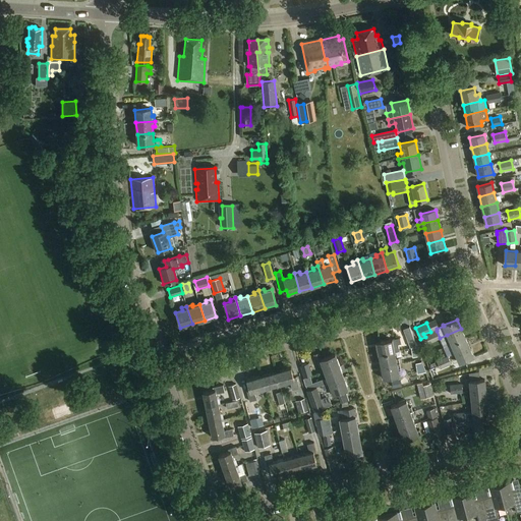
[(447,335),(451,344),(465,338),(461,329),(447,335)]
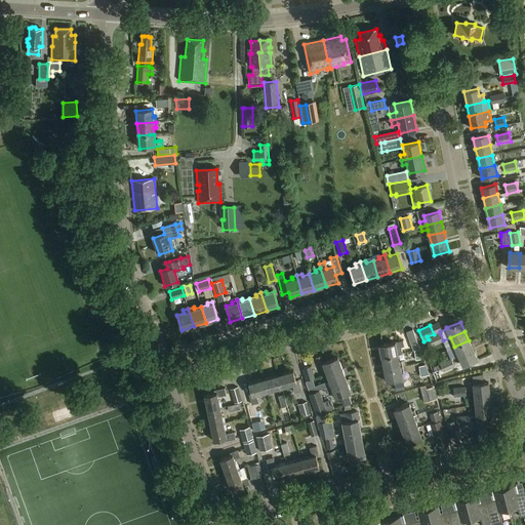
[(432,347),(444,341),(443,340),(440,333),(429,337),(432,347)]
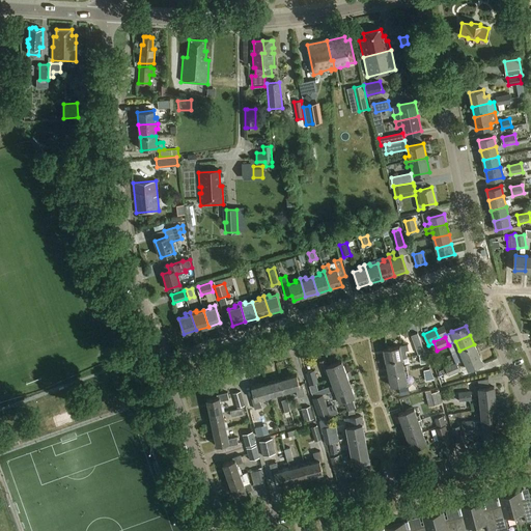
[(414,342),(414,343),(418,355),(423,353),(424,352),(420,340),(414,342)]
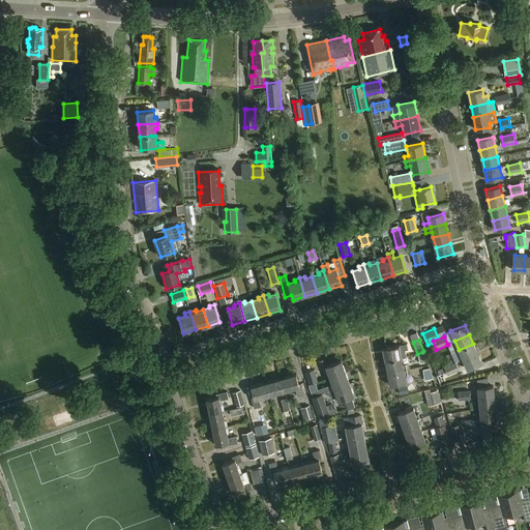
[(407,344),(383,348),(385,361),(402,357),(407,357),(405,350),(408,349),(407,344)]
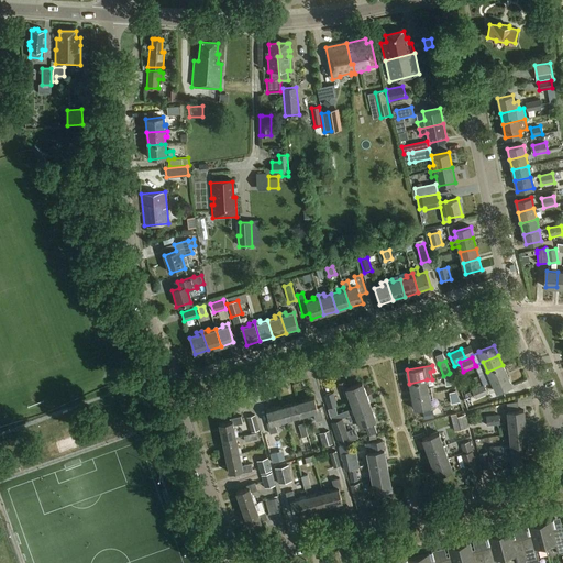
[(507,376),(503,365),(487,372),(492,383),(507,376)]
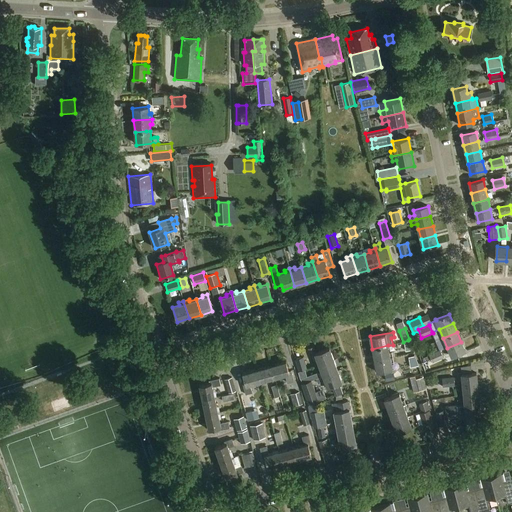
[(461,342),(447,348),(451,357),(465,351),(461,342)]
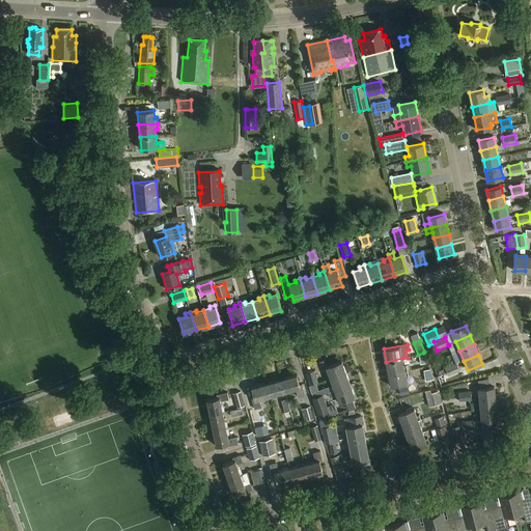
[(386,362),(389,373),(410,370),(410,369),(408,370),(407,365),(403,365),(402,358),(386,362)]
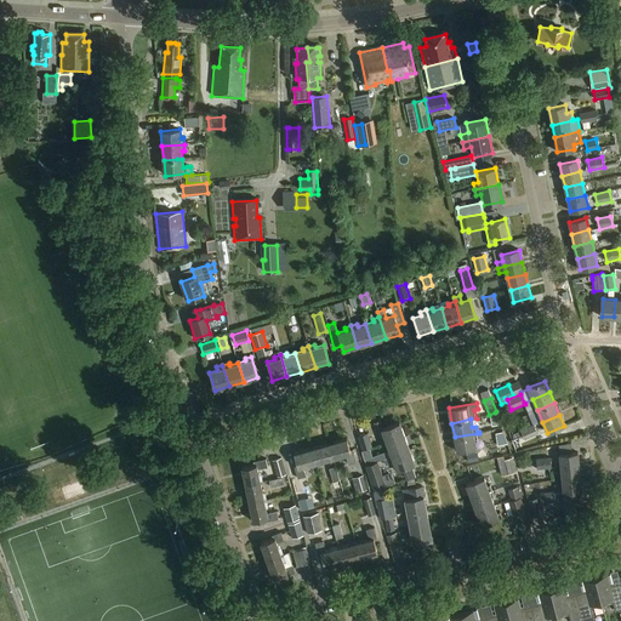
[(381,421),(374,423),(376,431),(383,428),(381,421)]
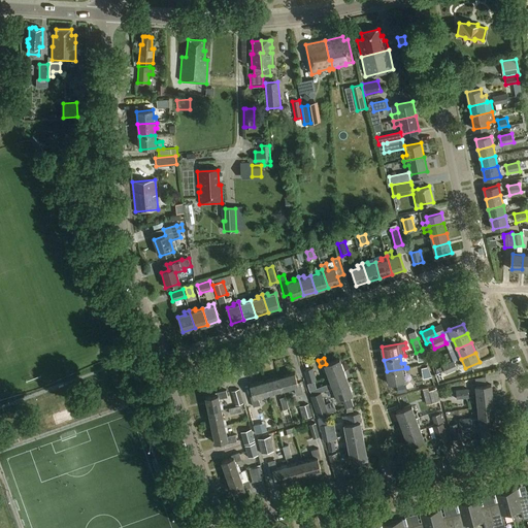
[(326,370),(329,376),(344,370),(339,359),(322,366),(324,371),(326,370)]
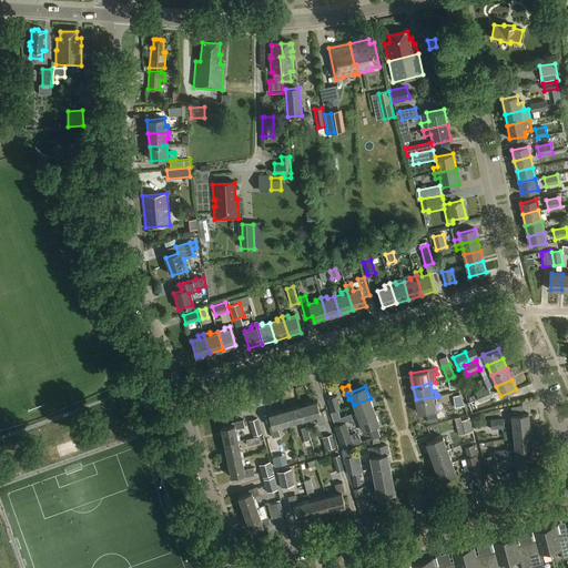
[(479,403),(493,397),(488,388),(476,394),(479,403)]
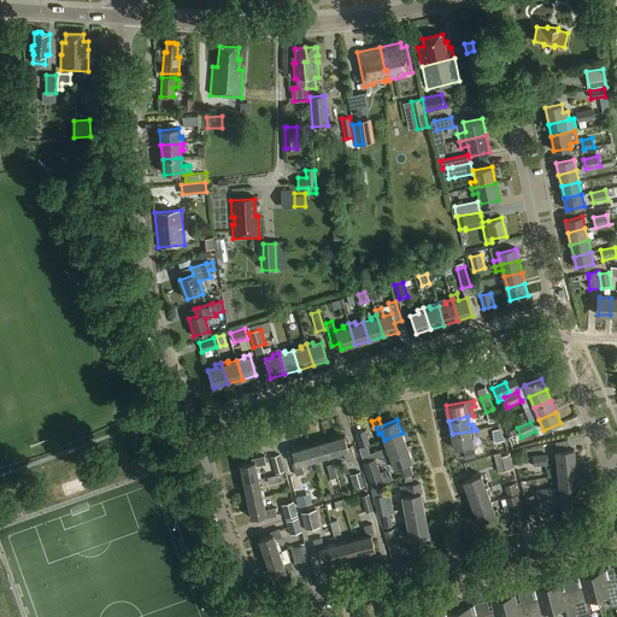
[(494,444),(505,441),(500,429),(492,430),(494,444)]
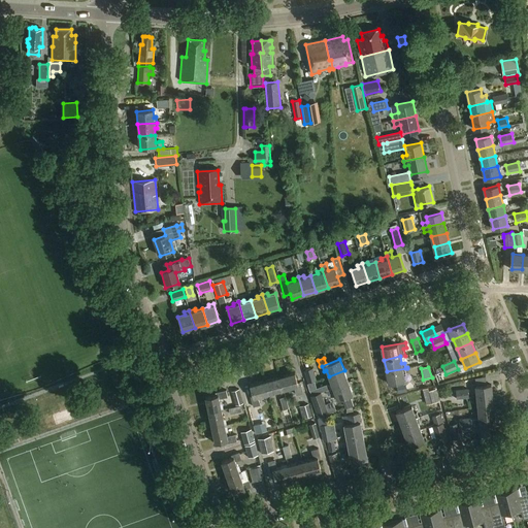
[(407,368),(387,371),(389,384),(405,381),(403,374),(406,373),(406,374),(408,373),(407,368)]
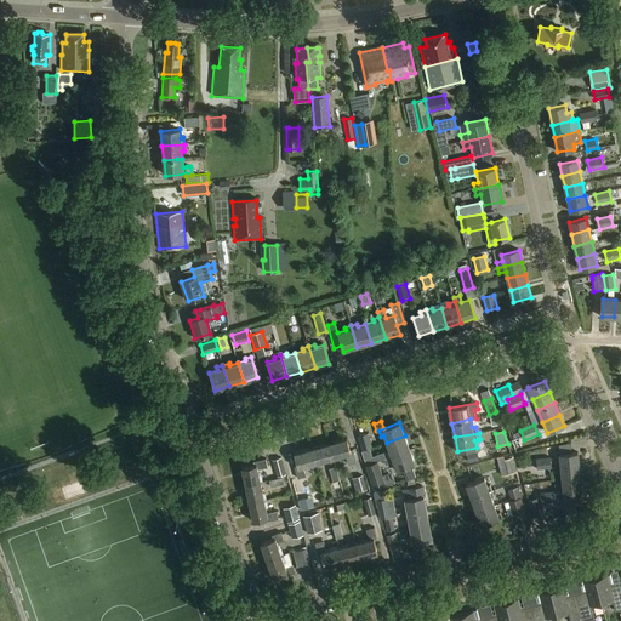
[(363,451),(371,449),(368,436),(359,438),(363,451)]
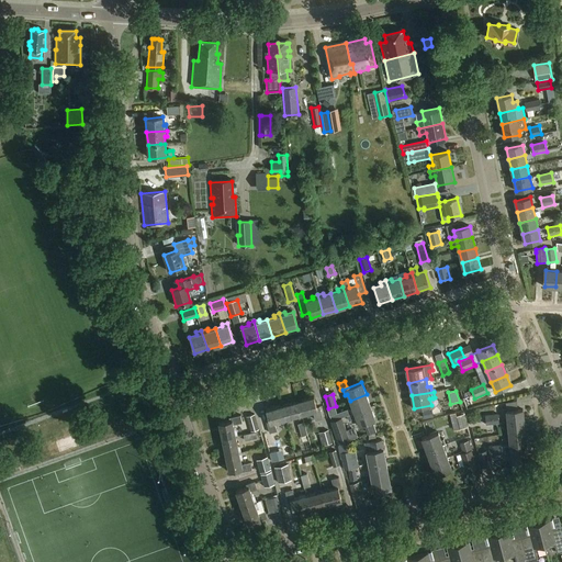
[(352,408),(330,416),(333,422),(341,418),(347,416),(351,414),(371,407),(367,394),(350,401),(352,408)]
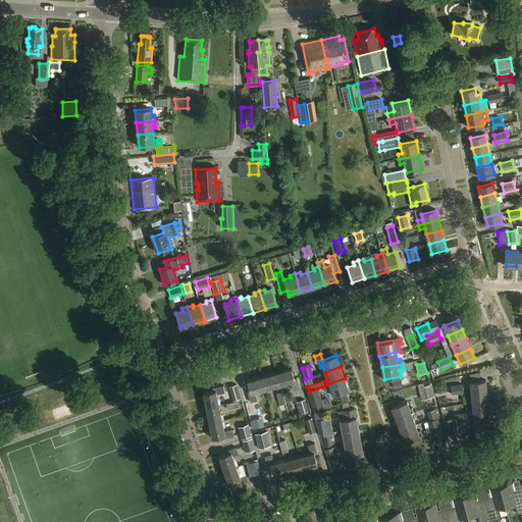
[(292,369),(276,373),(279,385),(291,382),(293,390),(300,388),(297,378),(295,379),(292,369)]
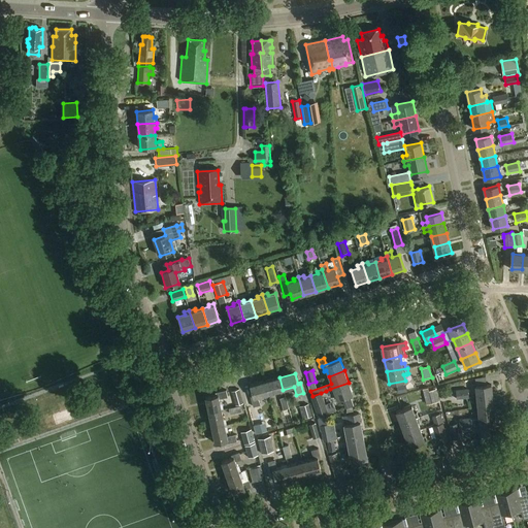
[(279,377),(265,382),(268,394),(283,390),(279,377)]
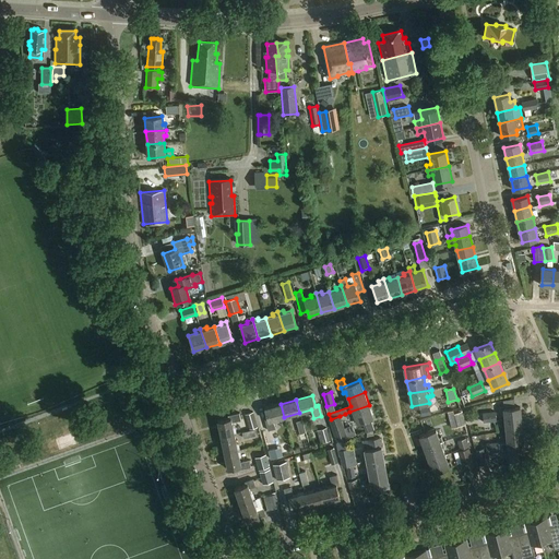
[(284,417),(281,404),(265,408),(268,419),(265,420),(269,431),(275,429),(273,420),(284,417)]
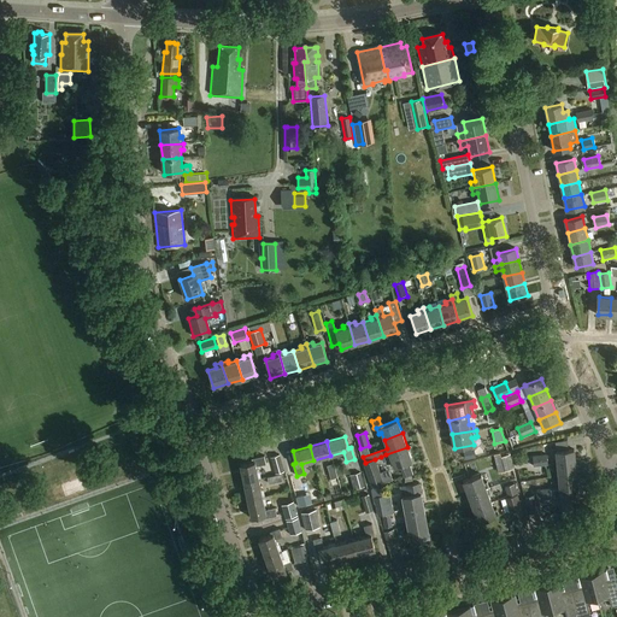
[(407,447),(386,454),(388,460),(391,459),(394,468),(412,462),(407,447)]
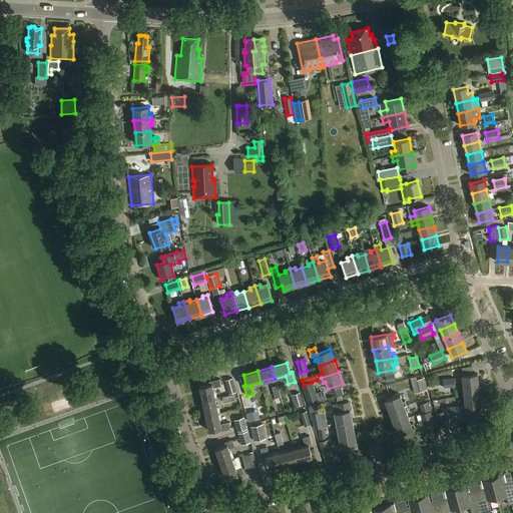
[(463,375),(464,386),(478,384),(477,374),(463,375)]
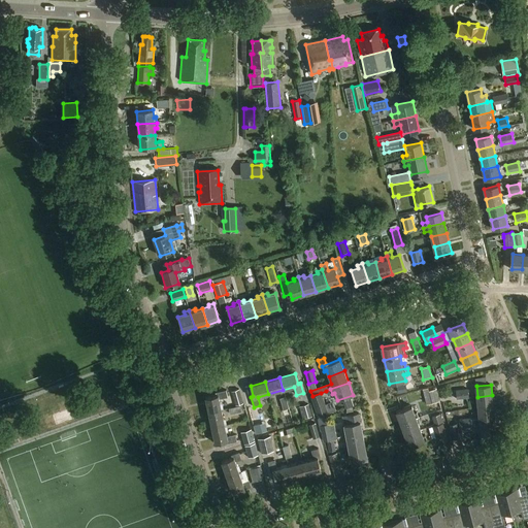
[(436,389),(429,391),(428,388),(422,389),(425,397),(430,395),(432,403),(439,401),(436,389)]
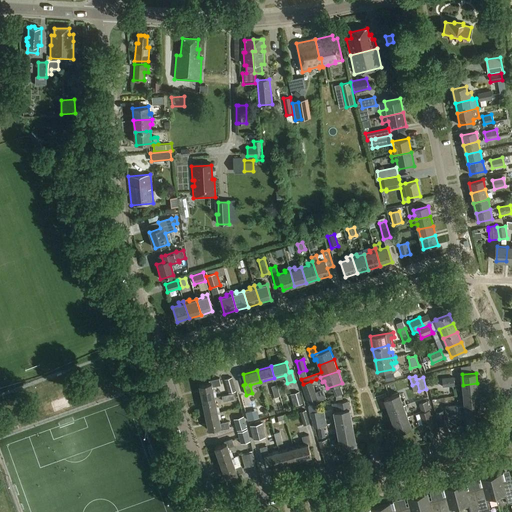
[(443,387),(455,386),(454,377),(442,378),(443,387)]
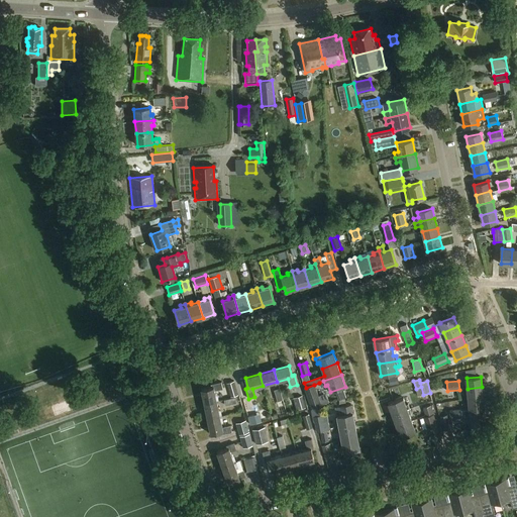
[(231,398),(238,395),(234,382),(227,384),(231,398)]
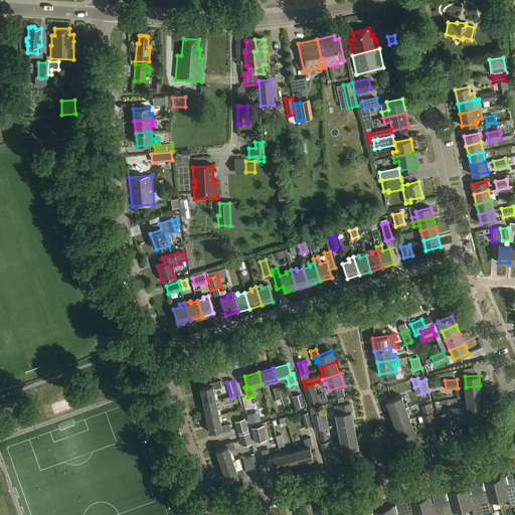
[(201,388),(204,402),(216,400),(213,389),(222,388),(220,381),(210,383),(210,385),(201,388)]
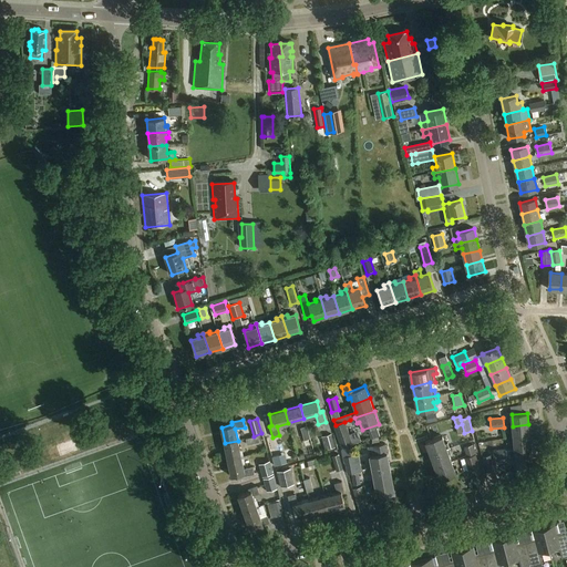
[(336,425),(333,425),(341,449),(353,445),(344,422),(336,425)]
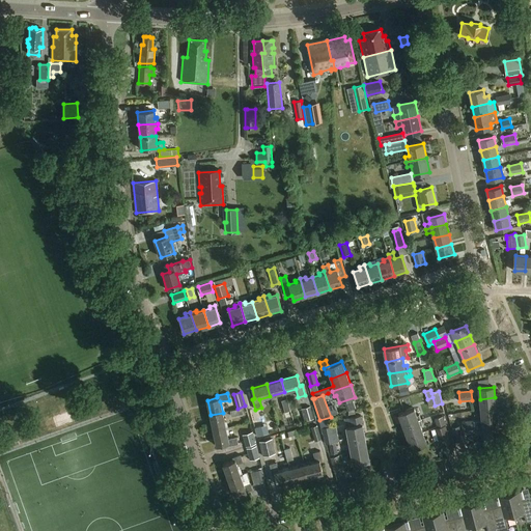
[(480,399),(481,410),(496,408),(495,397),(480,399)]
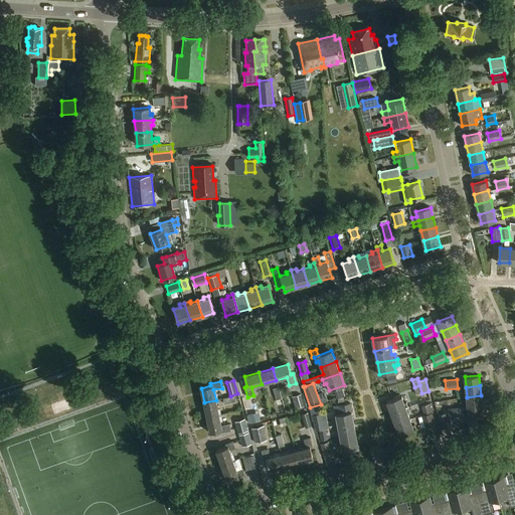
[(277,400),(282,398),(279,387),(273,388),(277,400)]
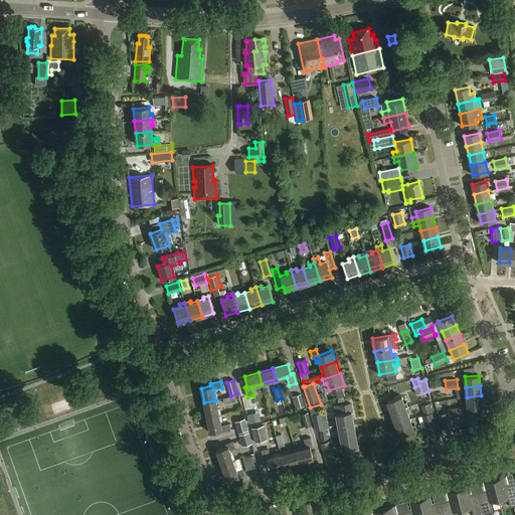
[(296,408),(304,406),(301,394),(292,396),(296,408)]
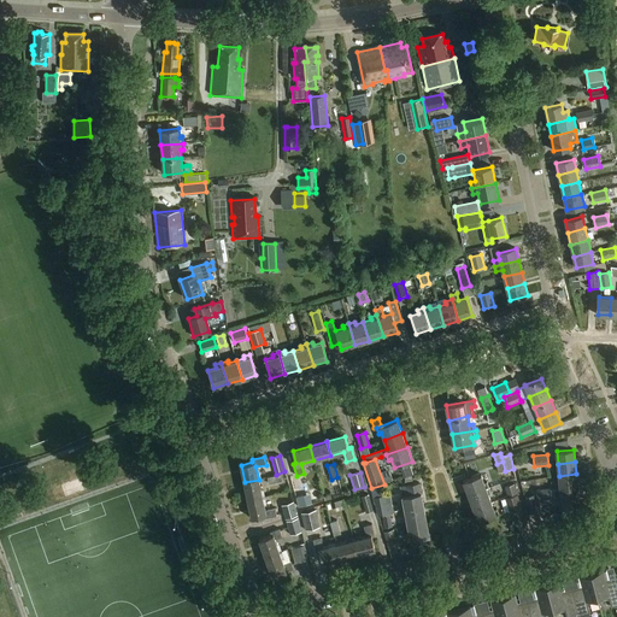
[(559,476),(560,488),(577,486),(576,474),(559,476)]
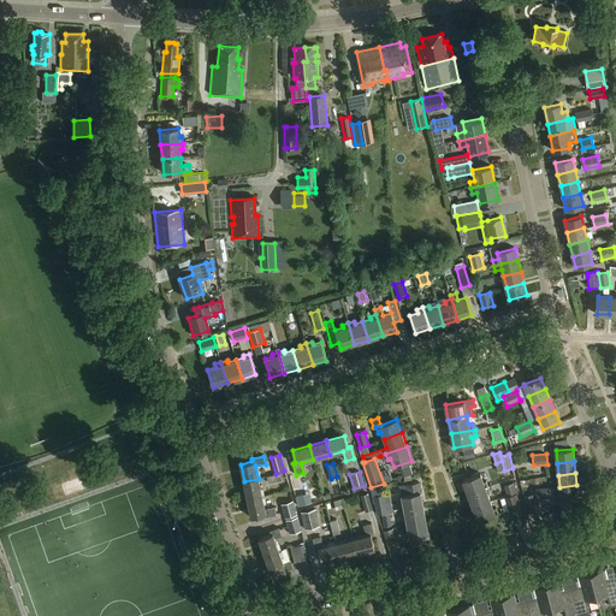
[(268,484),(282,480),(280,474),(267,477),(268,484)]
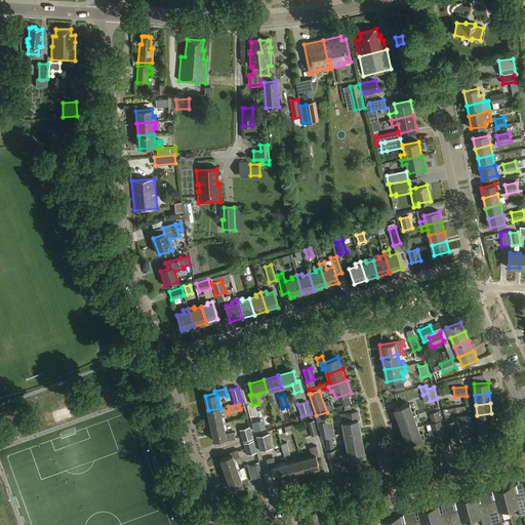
[(394,409),(398,421),(416,415),(414,409),(412,410),(409,404),(394,409)]
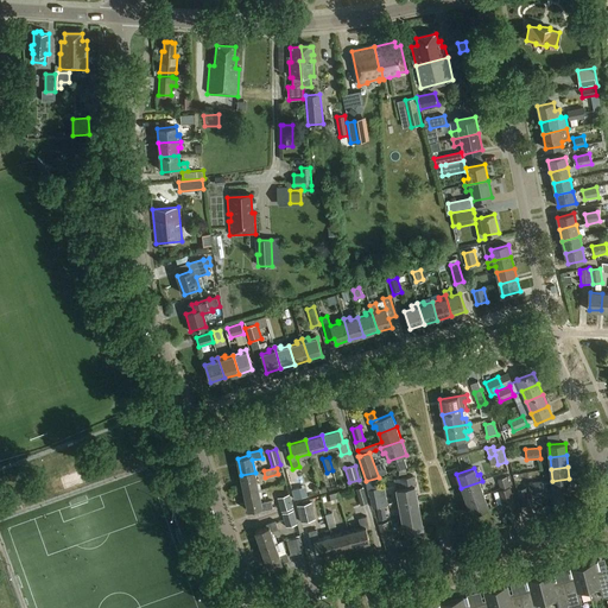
[(241,475),(245,493),(259,491),(255,473),(241,475)]
